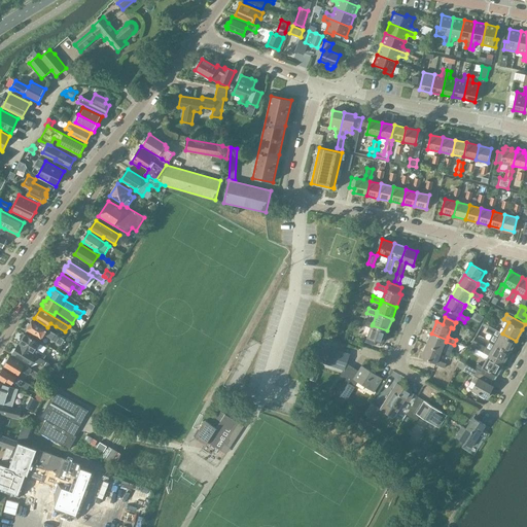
[(54,334),(33,320),(27,330),(41,339),(43,335),(58,343),(61,345),(64,340),(54,334)]
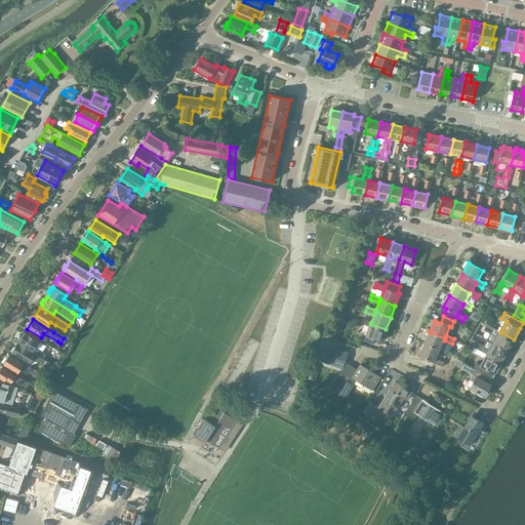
[(381,341),(386,329),(370,324),(371,322),(363,319),(361,323),(369,326),(366,335),(372,338),(381,341)]
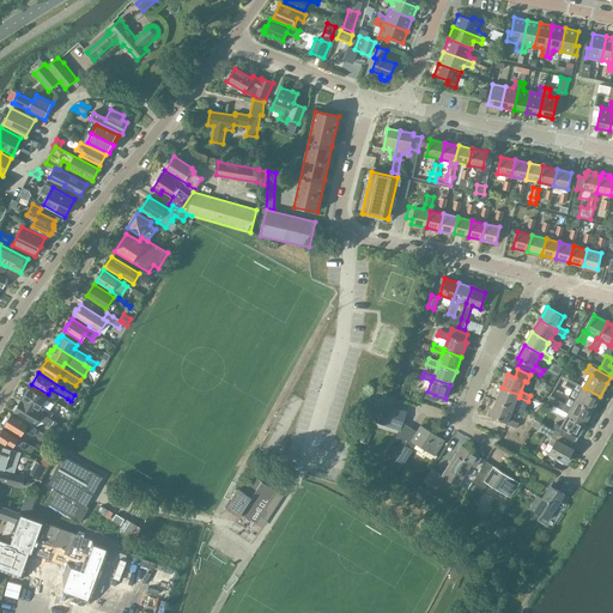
[(593,410),(600,396),(584,388),(583,388),(569,381),(565,387),(574,390),(570,398),(593,410)]
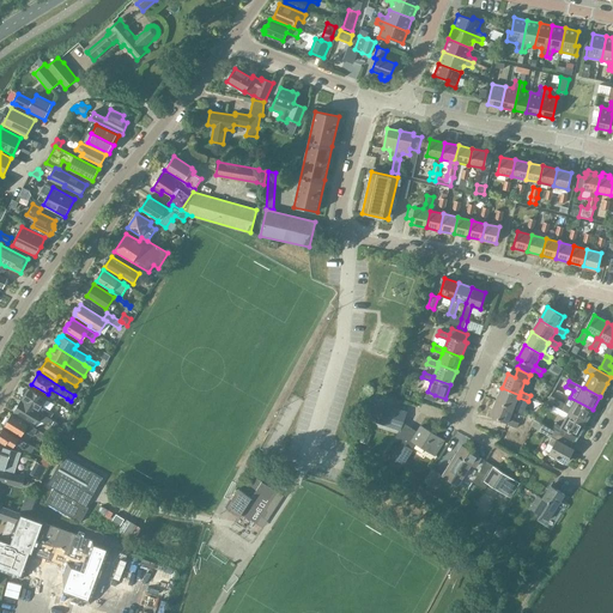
[(22,400),(50,419),(54,413),(42,406),(46,399),(29,388),(22,400)]
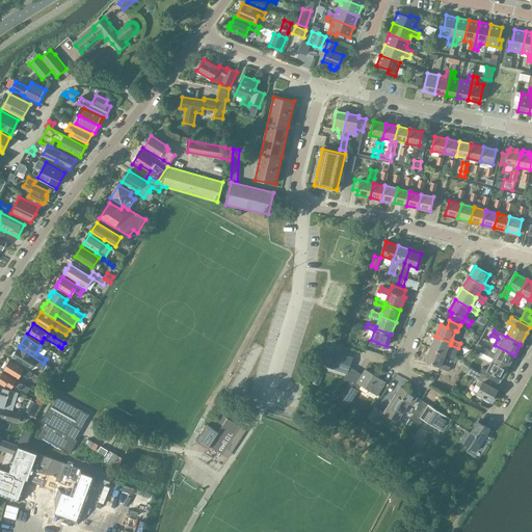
[(447,352),(450,345),(451,343),(435,337),(430,348),(446,354),(446,356),(453,360),(455,355),(447,352)]
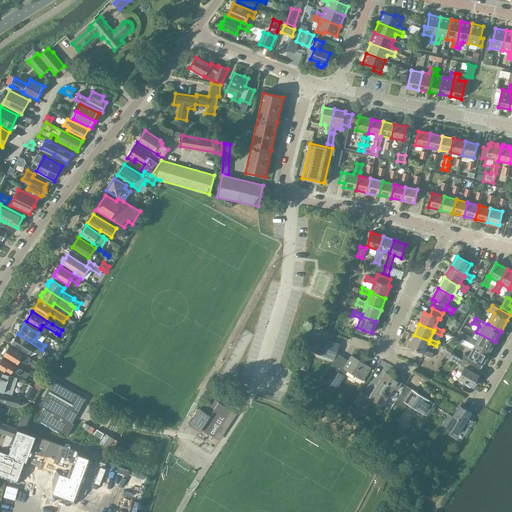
[(489,353),(495,342),(476,332),(472,338),(465,333),(462,339),(475,346),(489,353)]
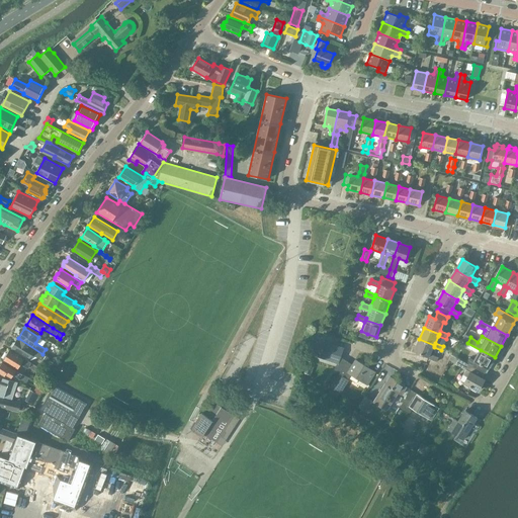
[(11,348),(26,358),(29,360),(32,354),(46,363),(50,358),(42,354),(18,338),(15,343),(13,343),(11,346),(12,347),(11,348)]
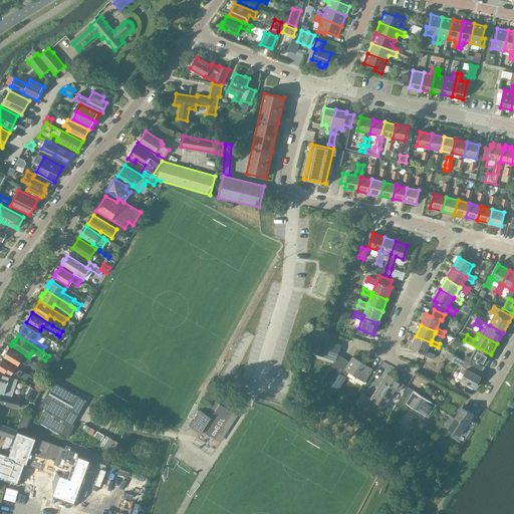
[(428,351),(431,344),(431,342),(416,336),(411,348),(415,350),(413,356),(423,360),(425,355),(434,359),(436,354),(428,351)]
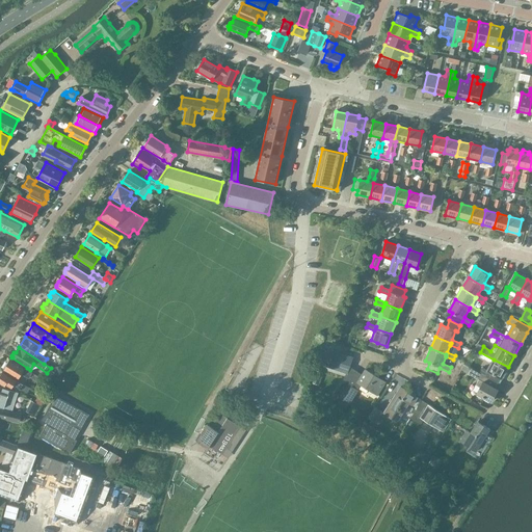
[(349,383),(357,372),(351,368),(353,358),(327,350),(322,365),(347,374),(345,380),(344,379),(337,391),(342,395),(349,383)]
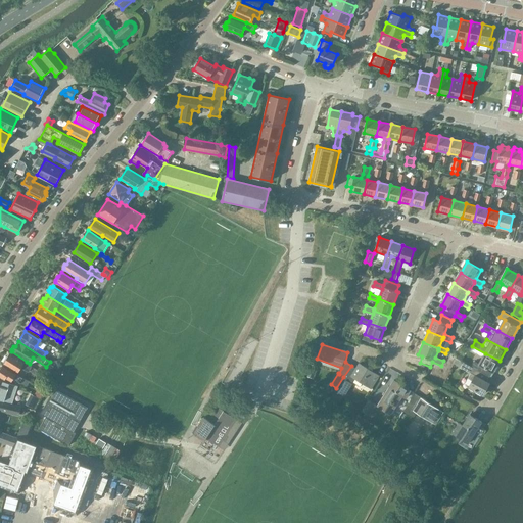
[(39,372),(32,367),(10,353),(4,364),(18,373),(21,368),(29,372),(36,376),(39,372)]
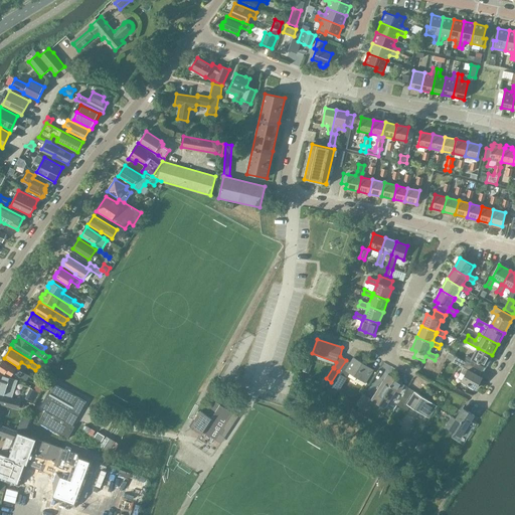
[(486,366),(492,355),(478,348),(473,358),(468,356),(465,361),(483,371),(486,366)]
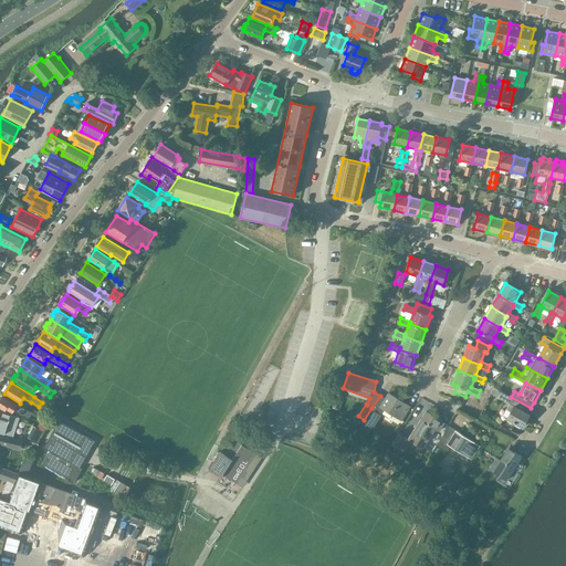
[(527,413),(531,408),(511,397),(493,388),(490,394),(499,398),(510,405),(506,410),(512,412),(507,420),(523,428),(530,416),(527,413)]
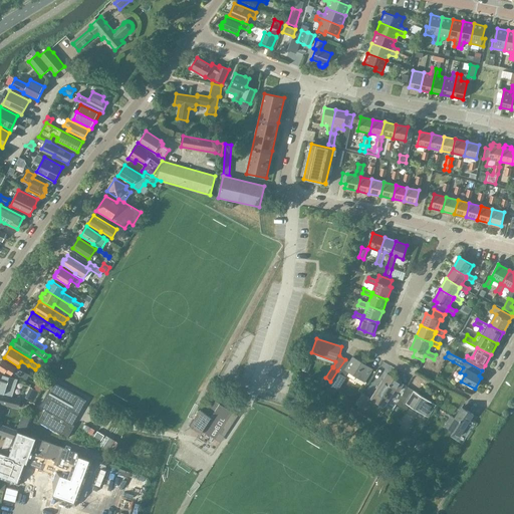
[(330,381),(328,384),(338,391),(346,378),(345,377),(348,371),(365,381),(373,369),(354,357),(351,362),(345,359),(337,370),(330,381)]
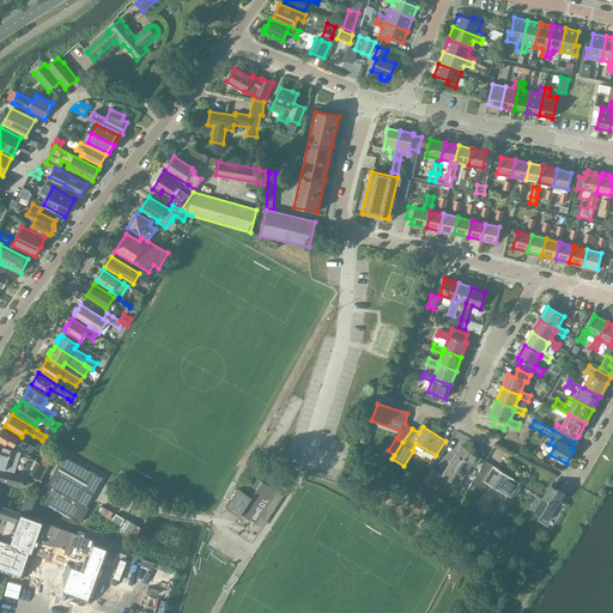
[(364,428),(362,437),(369,439),(371,430),(364,428)]
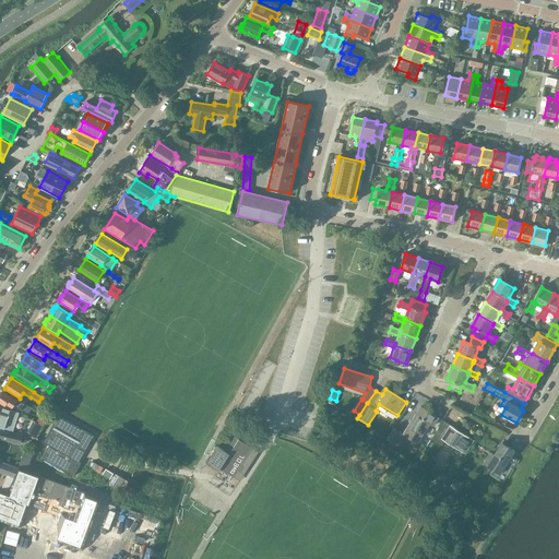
[(32,408),(25,404),(3,391),(0,395),(0,403),(6,406),(7,405),(12,408),(15,405),(22,408),(22,409),(28,414),(32,408)]
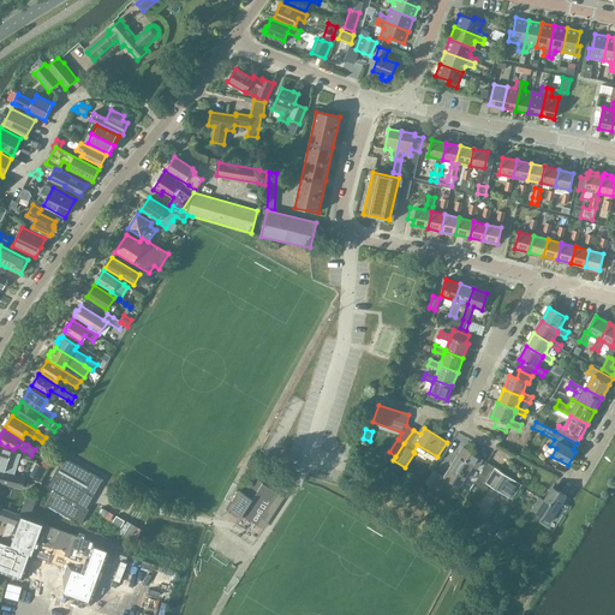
[(15,475),(22,454),(0,447),(0,470),(5,472),(15,475)]
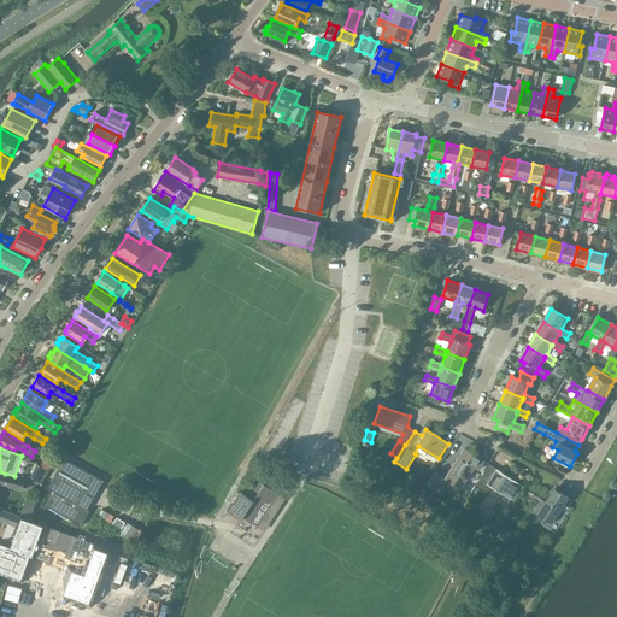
[(480,471),(486,462),(465,448),(446,480),(462,489),(476,468),(480,471)]
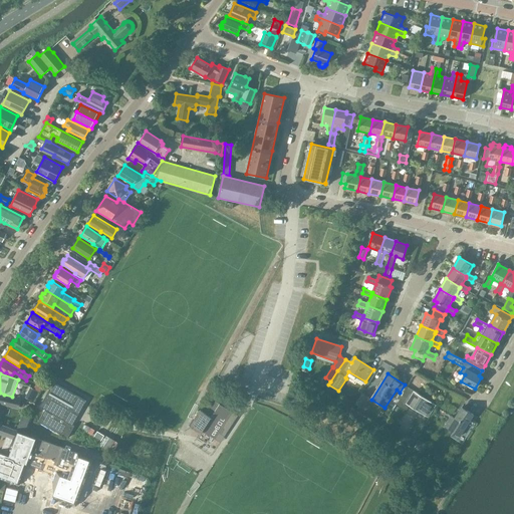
[(38,380),(34,389),(39,392),(43,383),(38,380)]
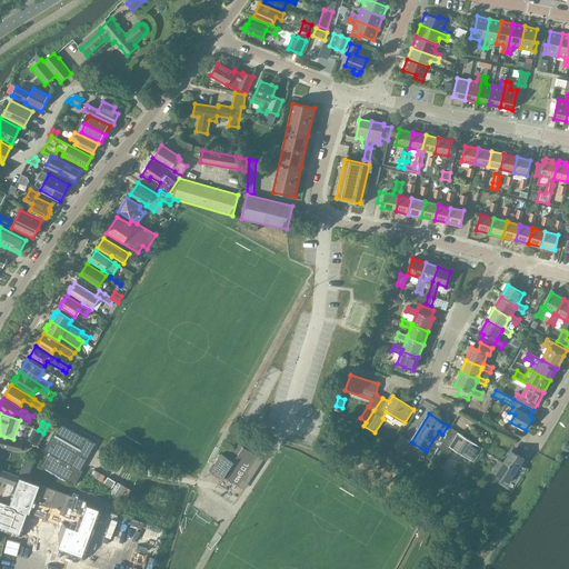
[(43,450),(50,453),(43,467),(76,485),(82,471),(80,470),(95,443),(85,438),(59,423),(43,450)]
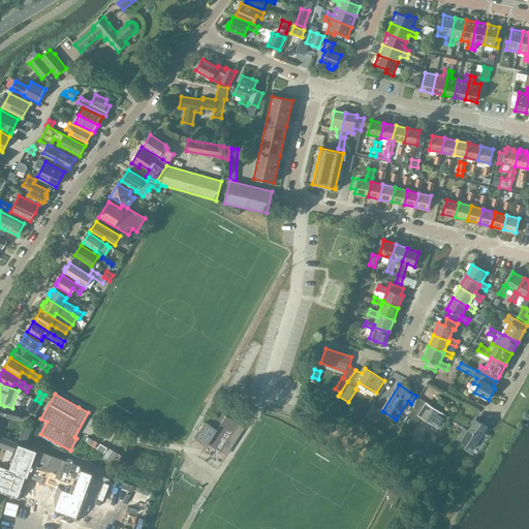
[(440,430),(448,416),(427,403),(419,399),(411,411),(408,416),(417,423),(421,417),(440,430)]
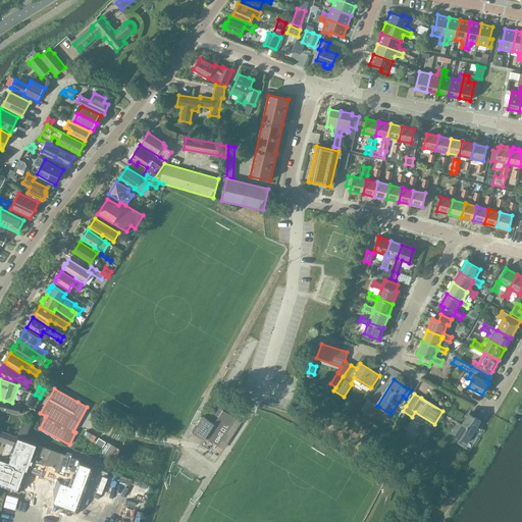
[(32,395),(27,404),(33,408),(39,398),(32,395)]
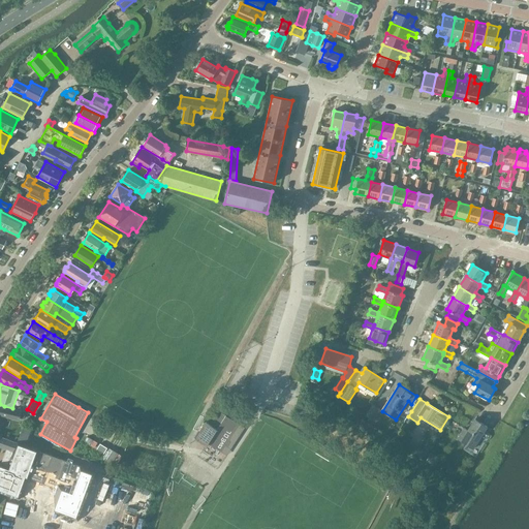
[(0,414),(20,418),(21,411),(0,406),(0,414)]
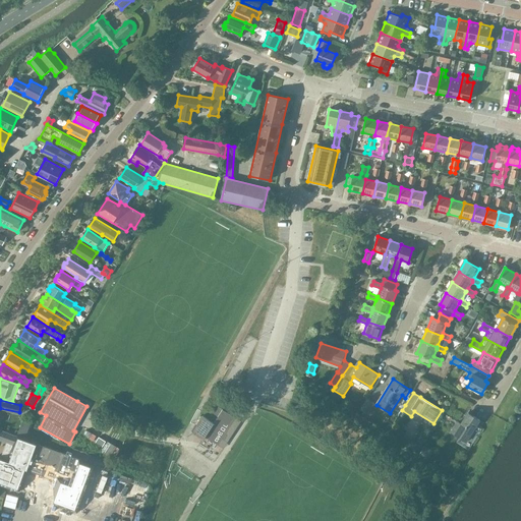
[(369,414),(375,404),(368,400),(362,410),(369,414)]
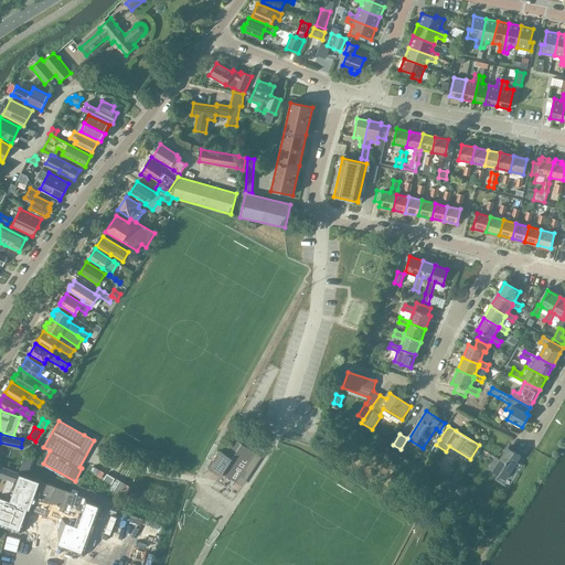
[(237,483),(257,454),(234,439),(224,454),(220,451),(209,468),(220,476),(222,473),(237,483)]
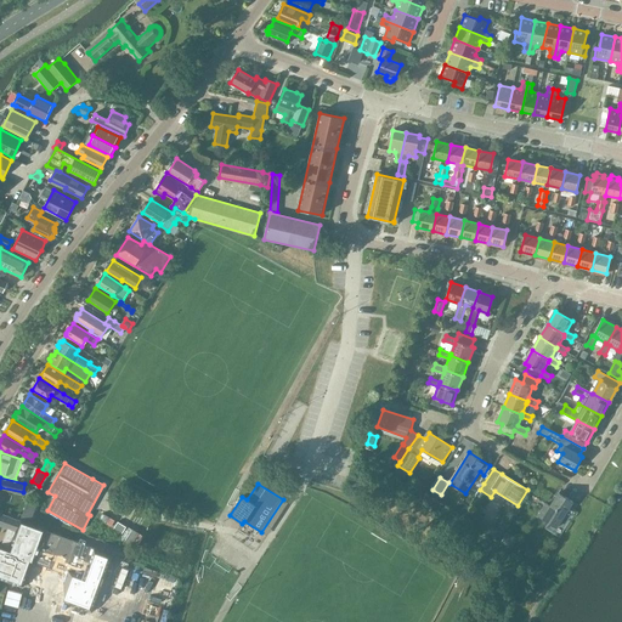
[(558,529),(574,503),(559,493),(552,507),(548,504),(539,518),(558,529)]
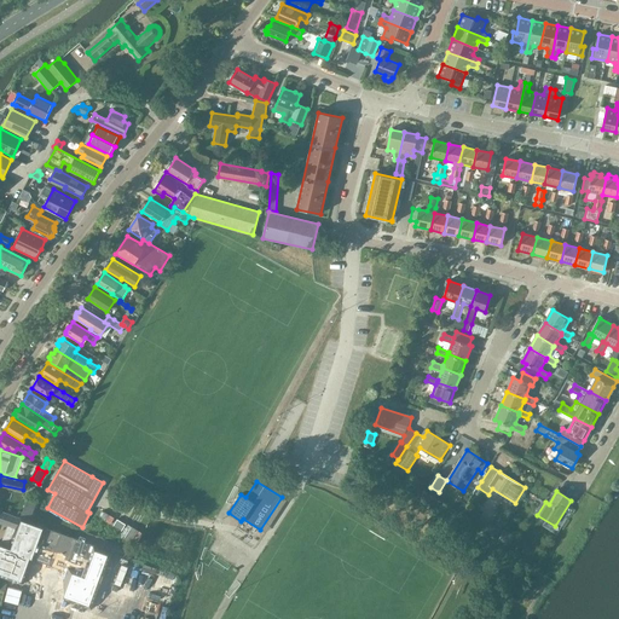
[(460,498),(453,507),(462,512),(467,503),(460,498)]
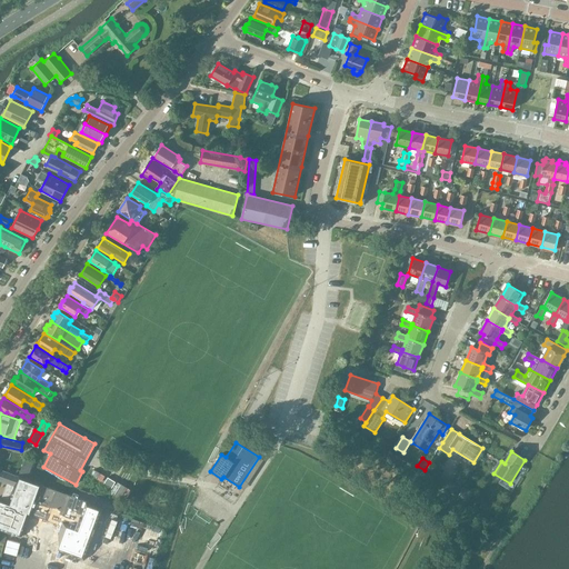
[(89,503),(7,472),(2,482),(10,486),(5,501),(0,499),(0,530),(21,538),(30,513),(37,516),(36,519),(38,521),(42,522),(45,521),(46,519),(79,532),(89,503)]
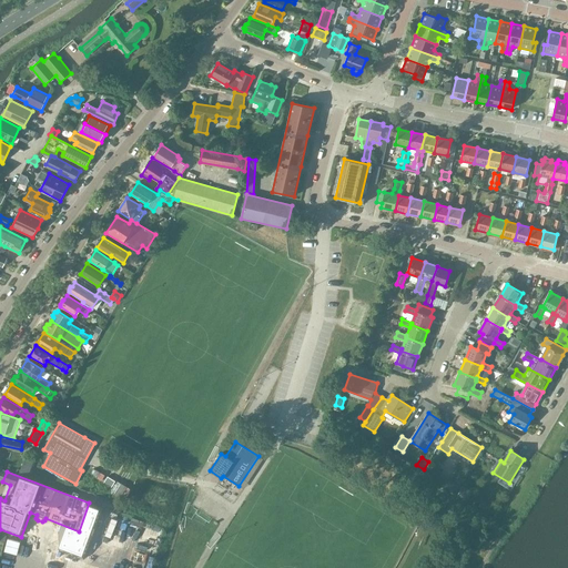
[(108,478),(104,483),(112,487),(115,483),(108,478)]
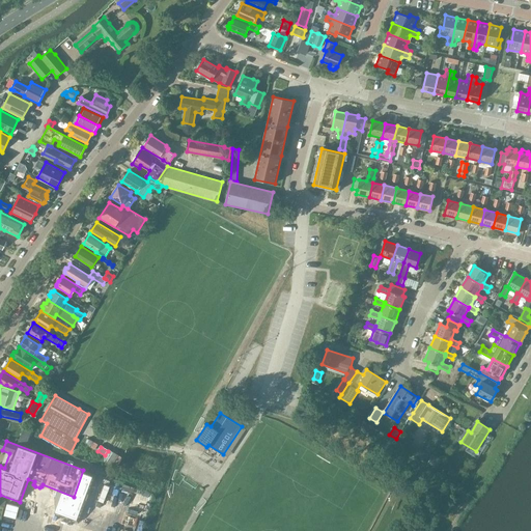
[(420,450),(416,455),(425,462),(428,456),(420,450)]
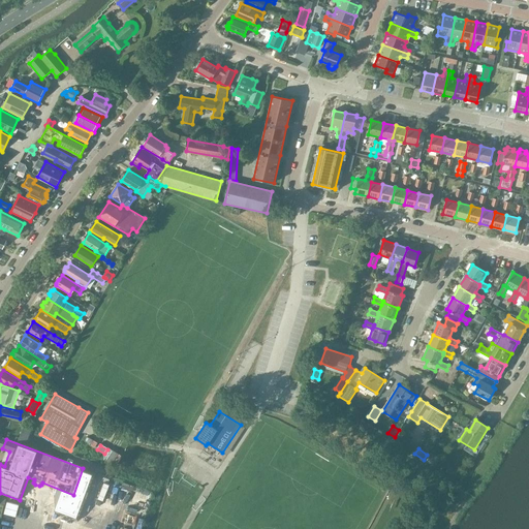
[(431,454),(426,461),(434,466),(439,458),(431,454)]
